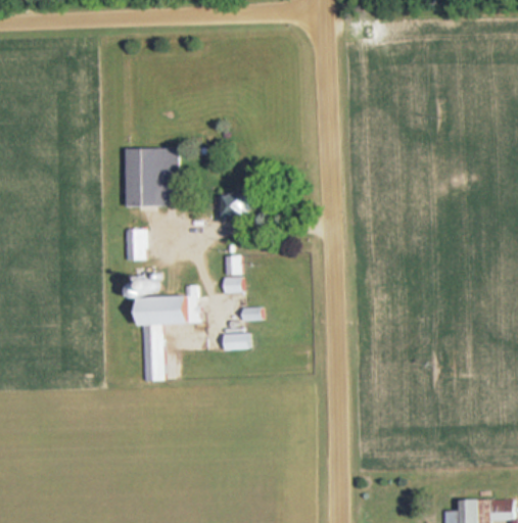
[(179,205),(179,147),(128,147),(128,205),(179,205)]
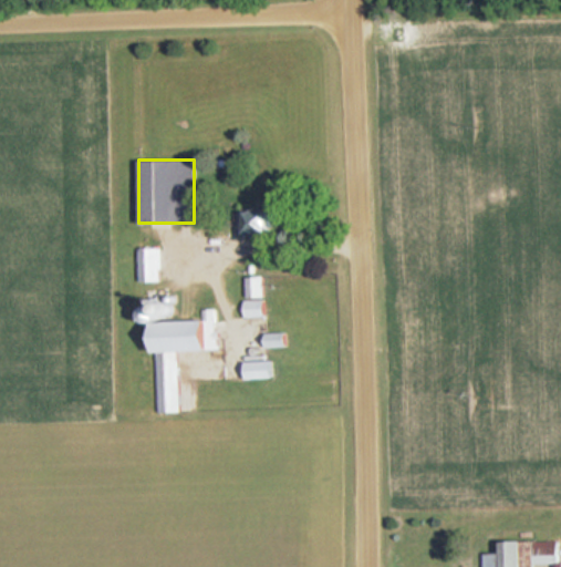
[(271,210),(238,210),(238,236),(271,236),(271,210)]
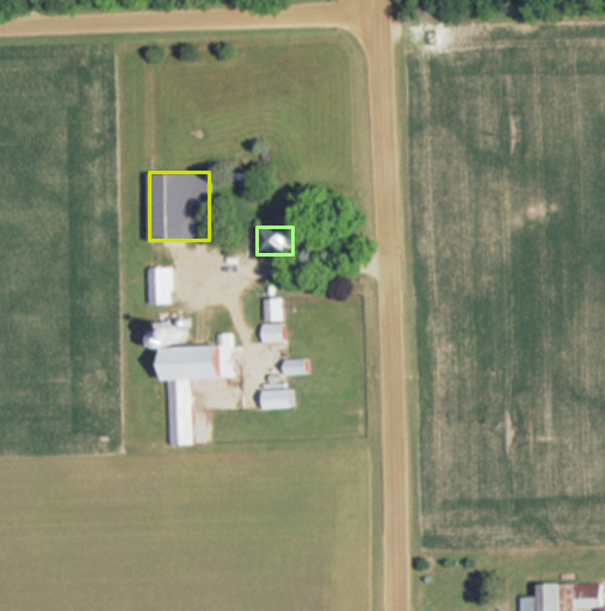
[(283,298),(264,298),(264,341),(283,341),(283,298)]
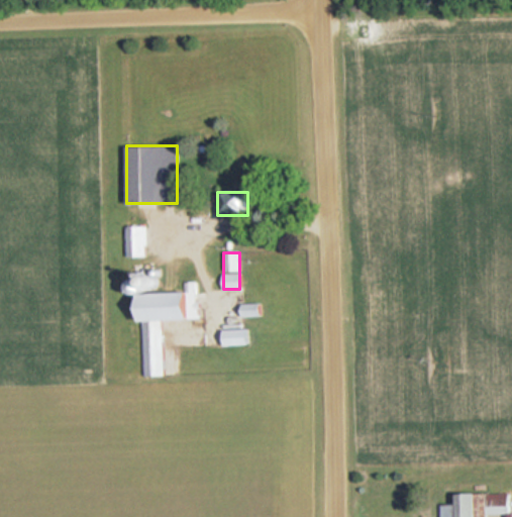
[(143,376),(162,376),(160,321),(196,320),(194,283),(186,283),(187,292),(140,294),(143,376)]
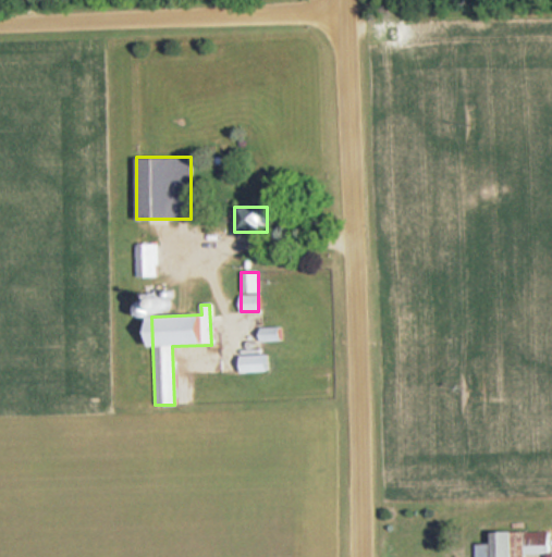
[(474,544),(474,556),(523,556),(524,546),(546,546),(546,532),(494,532),(494,544),(474,544)]
